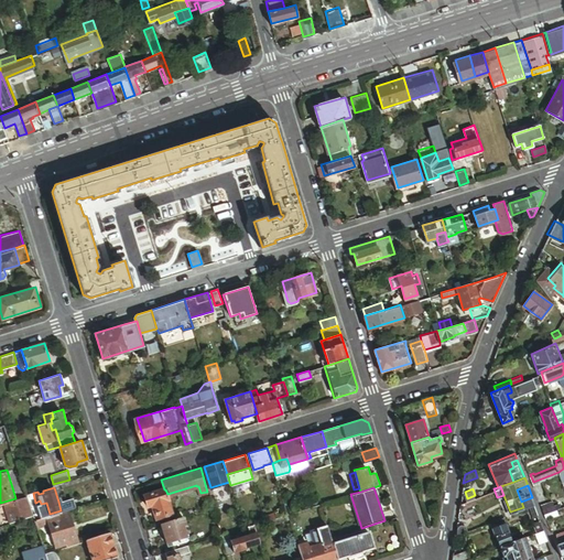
[(173,513),(167,494),(165,490),(164,490),(145,495),(149,507),(153,506),(156,518),(173,513)]
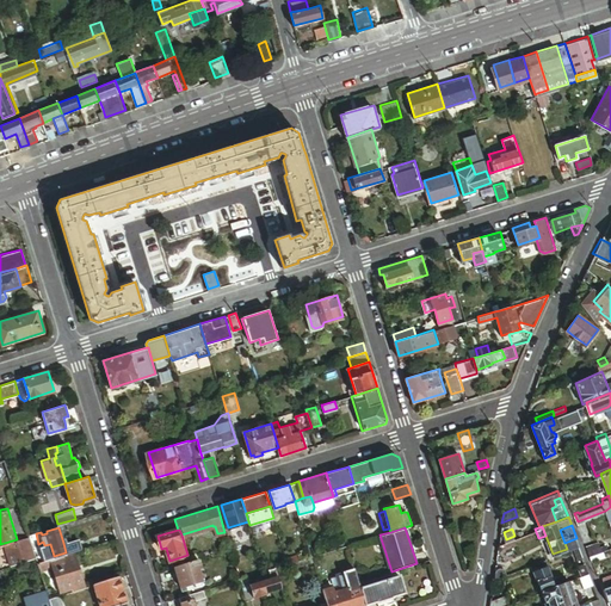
[(63,543),(66,552),(81,548),(79,538),(63,543)]
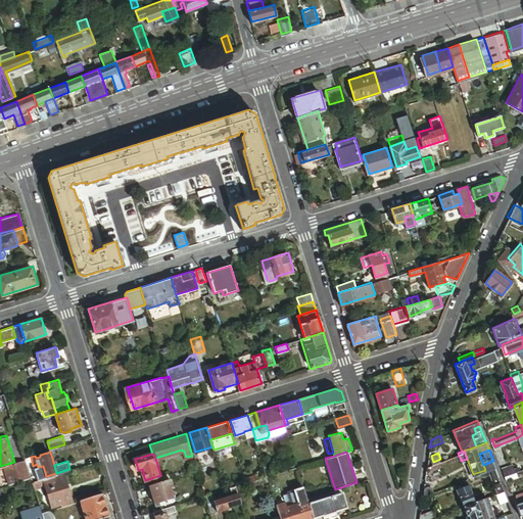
[(489,468),(495,466),(493,461),(483,465),(485,470),(489,468)]
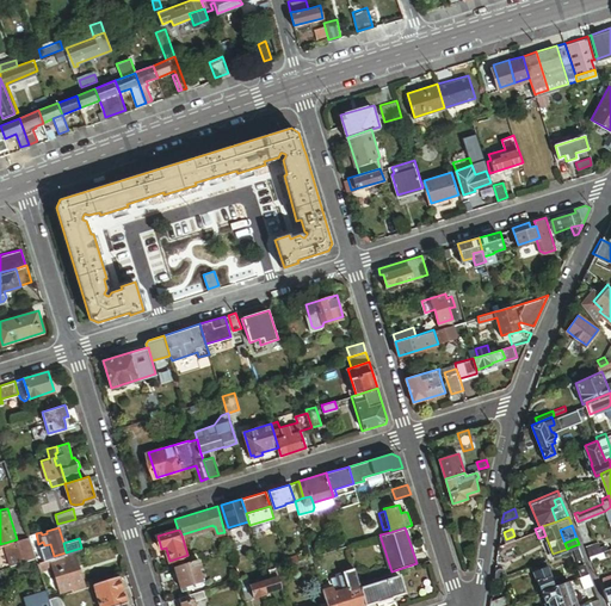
[(599,539),(587,543),(591,552),(592,552),(603,549),(603,548),(599,539)]
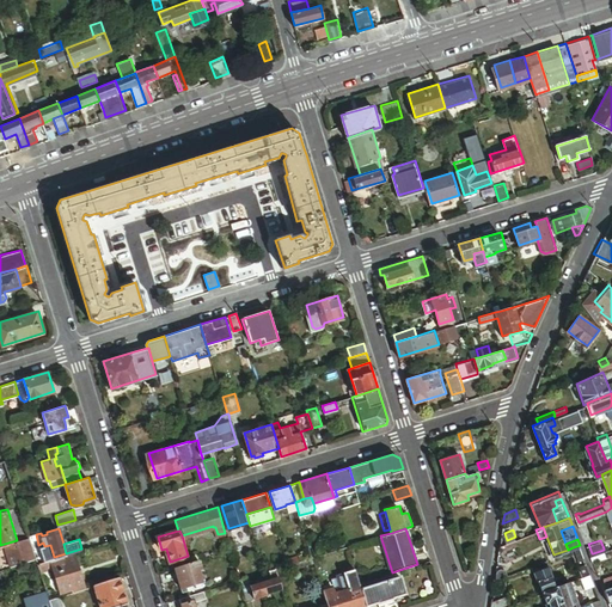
[(514,543),(499,549),(497,558),(501,559),(509,557),(519,553),(514,543)]
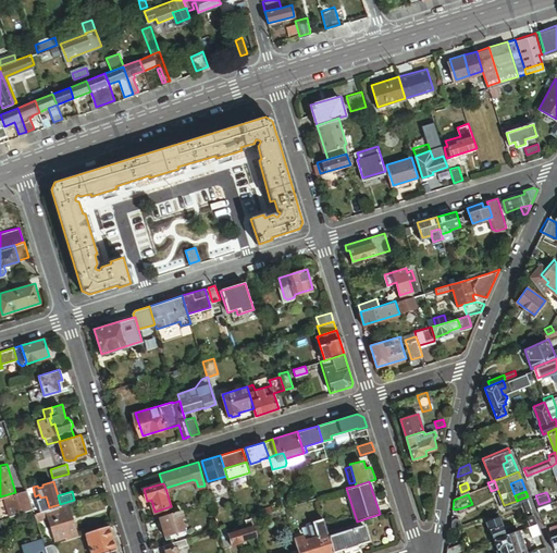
[(525,510),(531,506),(528,496),(521,499),(525,510)]
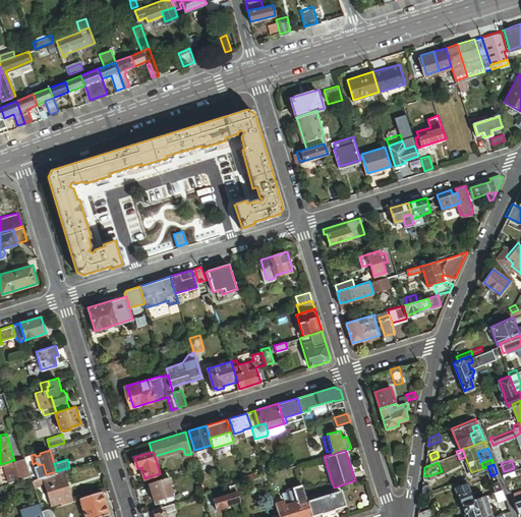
[(15,468),(18,478),(30,474),(26,465),(15,468)]
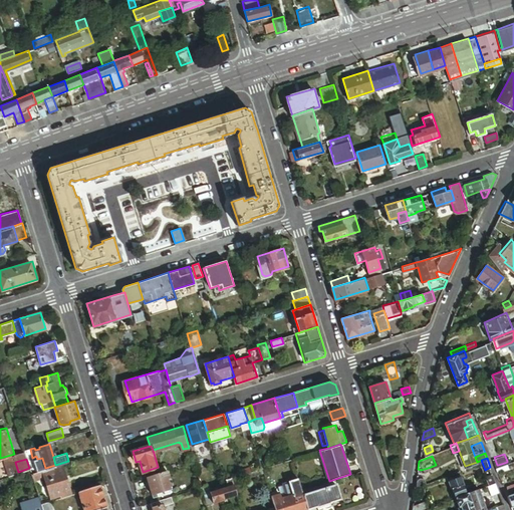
[(498,465),(497,465),(499,470),(508,466),(507,462),(498,465)]
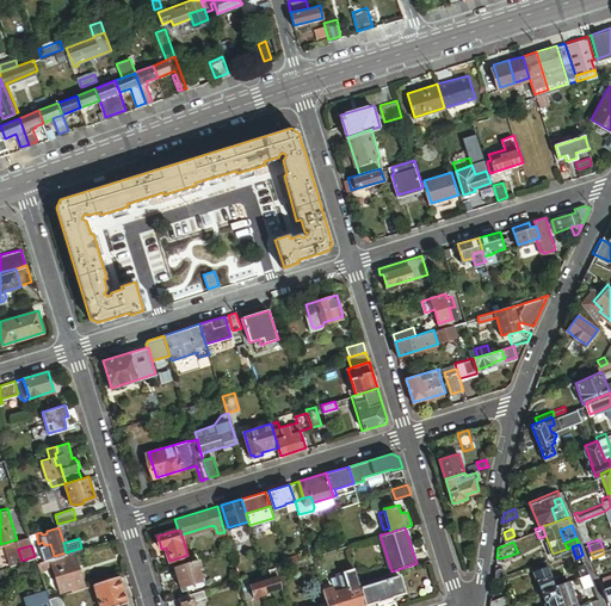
[(309,550),(285,557),(288,563),(310,556),(309,550)]
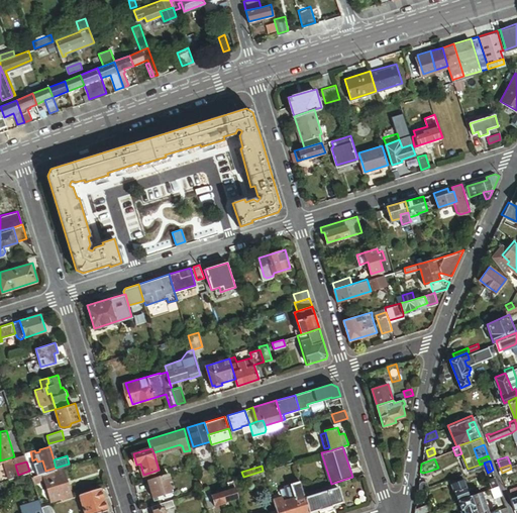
[(43,474),(44,478),(50,500),(61,497),(62,498),(71,495),(63,468),(53,471),(54,471),(43,474)]
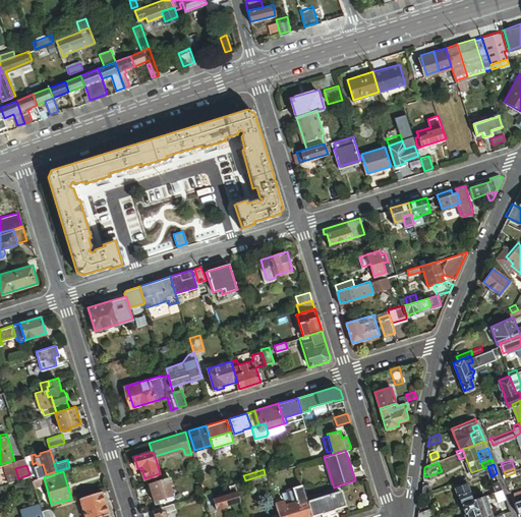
[(44,477),(43,475),(32,478),(34,485),(40,483),(39,482),(45,481),(44,477)]
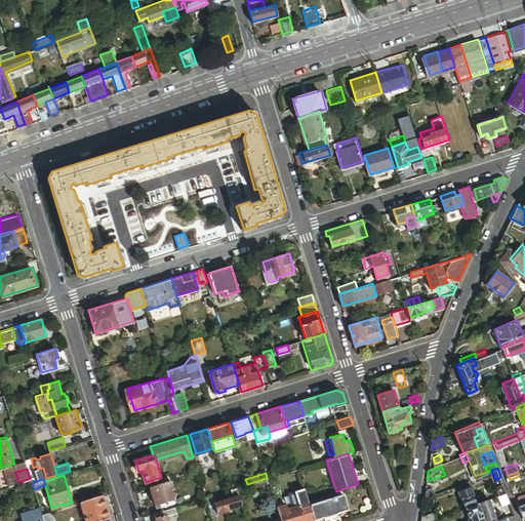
[(170,481),(151,487),(156,504),(160,503),(161,506),(174,502),(171,489),(173,488),(170,481)]
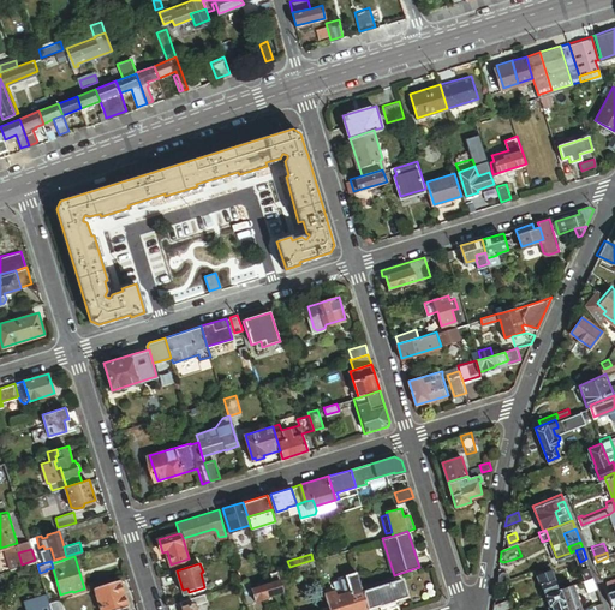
[(584,578),(591,575),(592,574),(589,566),(580,569),(584,578)]
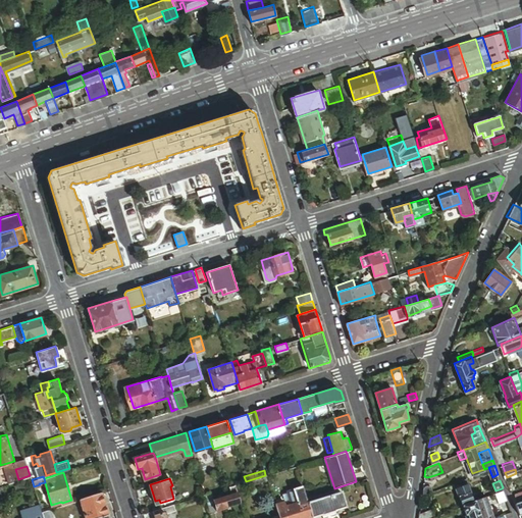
[(462,504),(473,500),(469,489),(470,489),(467,481),(466,482),(460,484),(454,486),(457,495),(458,494),(462,504)]
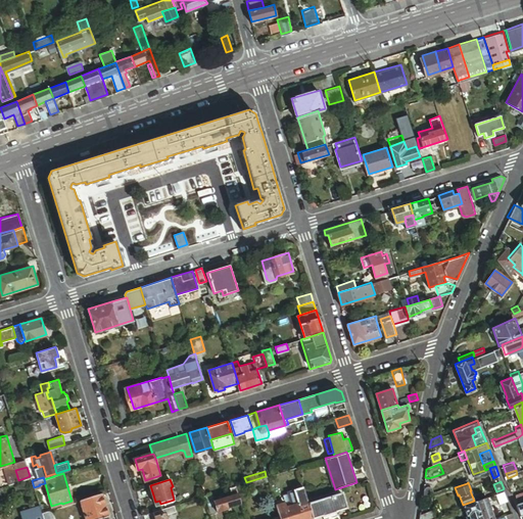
[(422,494),(433,490),(431,484),(428,483),(424,485),(422,494)]
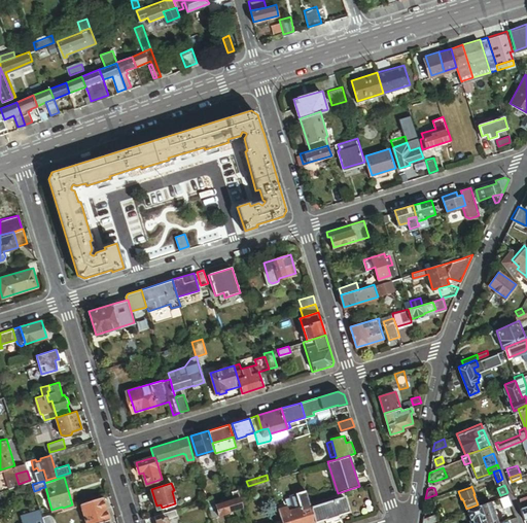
[(243,507),(238,489),(232,491),(234,498),(214,504),(217,516),(230,513),(229,511),(243,507)]
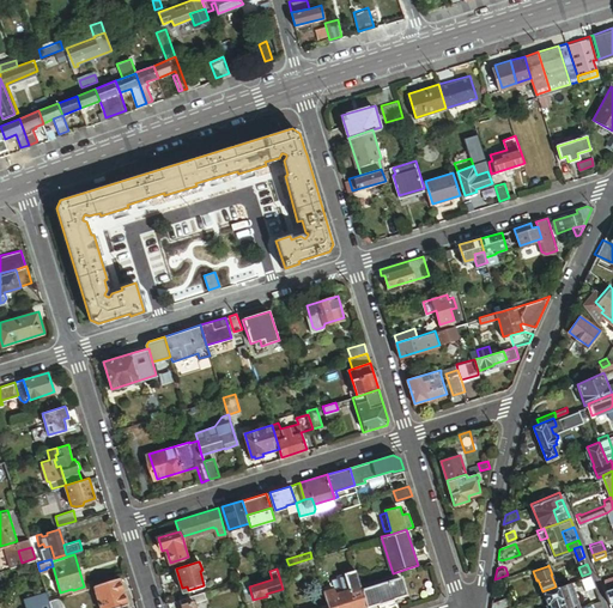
[(360,583),(356,569),(344,573),(349,590),(360,587),(360,583)]
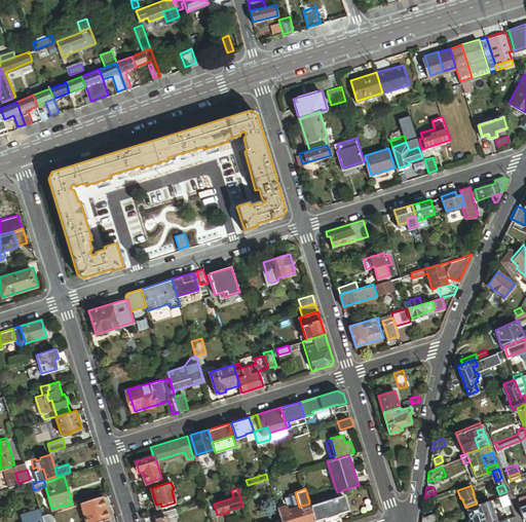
[(510,502),(505,492),(499,494),(497,495),(501,506),(510,502)]
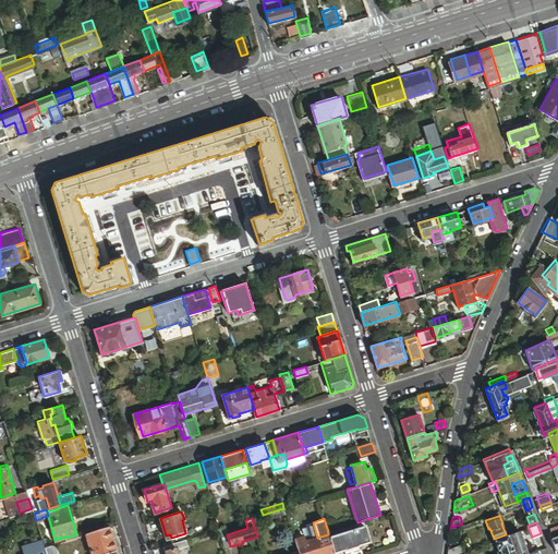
[(505,527),(507,533),(518,529),(516,524),(505,527)]
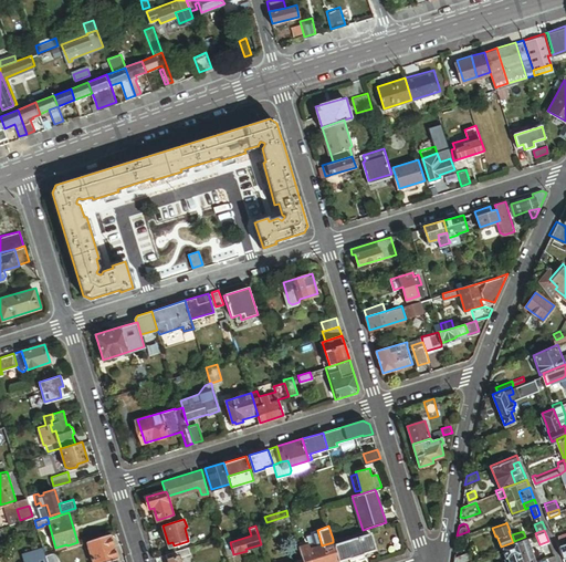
[(119,561),(112,533),(83,542),(84,547),(88,545),(93,561),(119,561)]
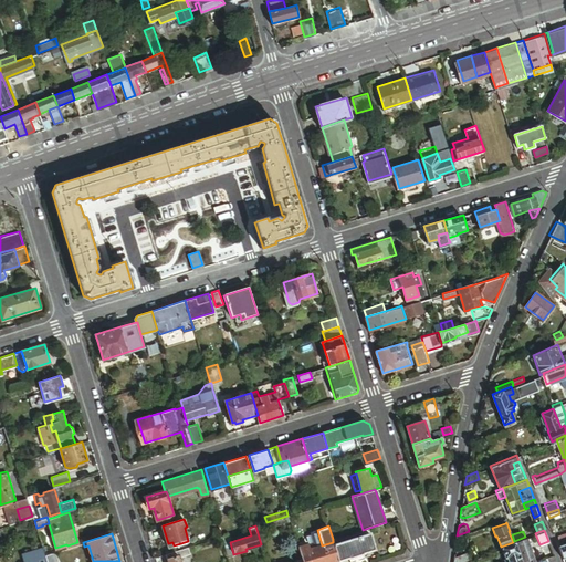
[(334,544),(339,561),(349,558),(350,561),(365,558),(364,553),(376,549),(370,533),(334,544)]
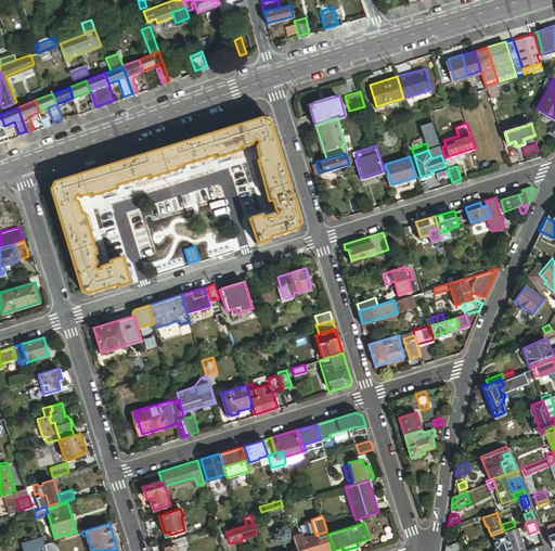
[(226,532),(223,524),(217,526),(223,546),(229,543),(226,532)]
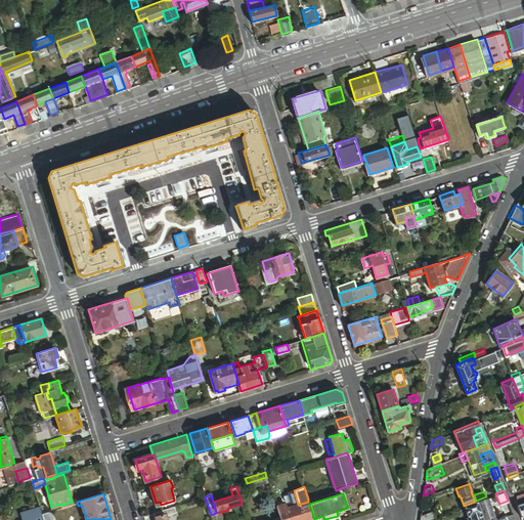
[(495,518),(487,496),(477,501),(484,519),(487,519),(491,519),(495,518)]
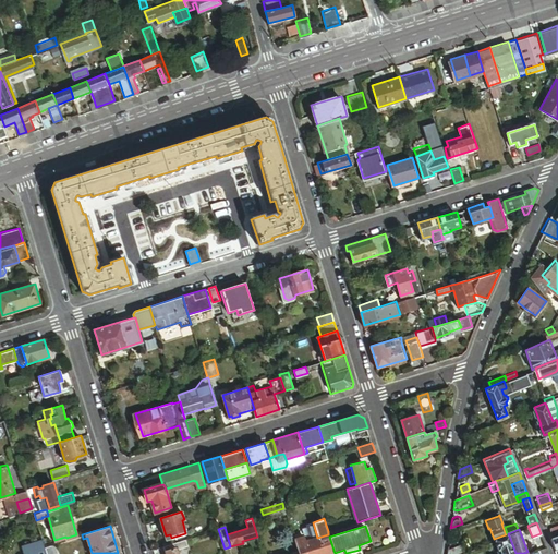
[(516,553),(508,533),(506,534),(494,539),(498,550),(499,549),(501,553),(516,553)]
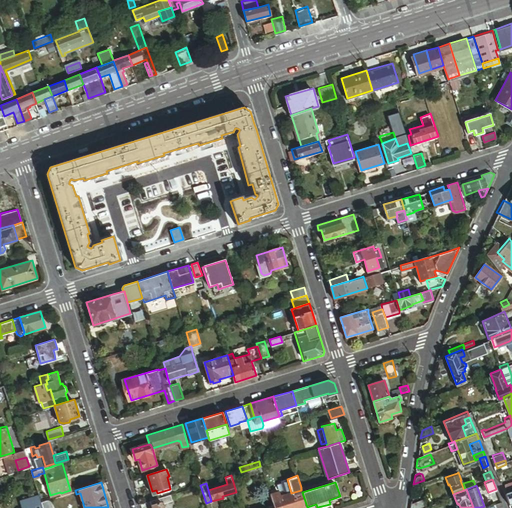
[(280,496),(279,490),(269,493),(271,499),(280,496)]
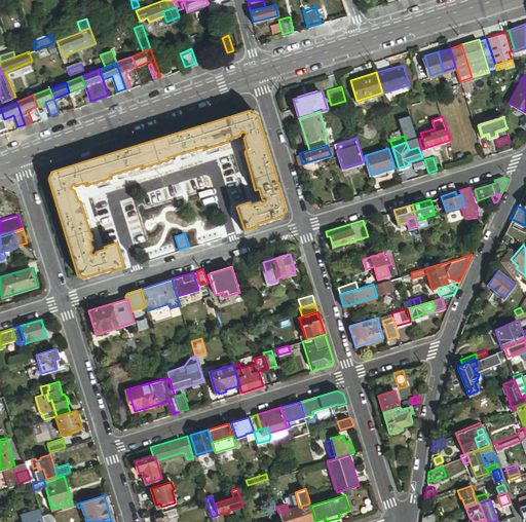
[(310,521),(314,521),(315,521),(310,506),(309,504),(299,507),(288,510),(278,513),(280,518),(282,521),(302,521),(305,521),(310,521)]
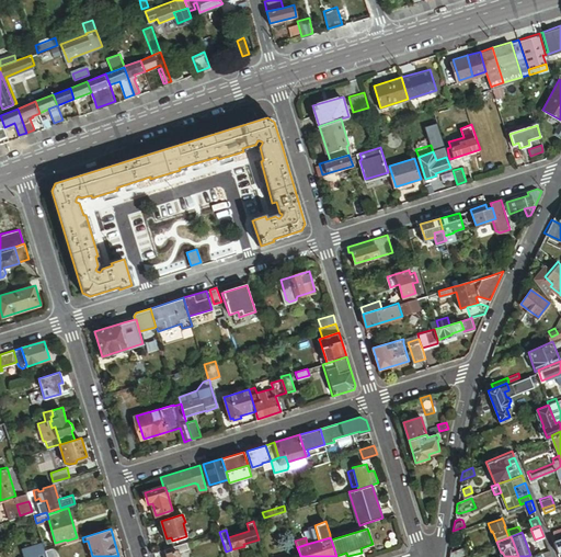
[(181,543),(164,548),(167,556),(179,556),(178,550),(180,550),(183,549),(181,543)]
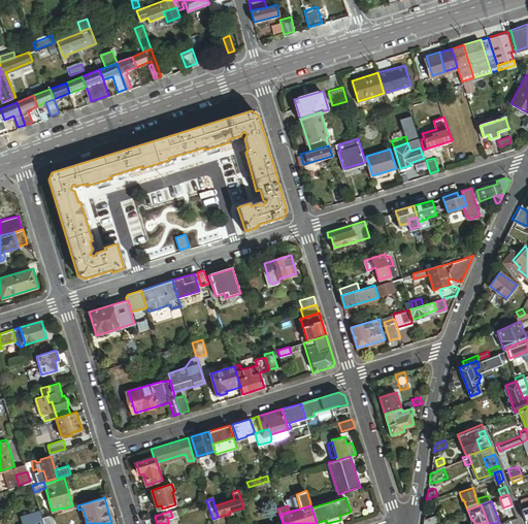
[(54,523),(51,514),(42,516),(44,523),(54,523)]
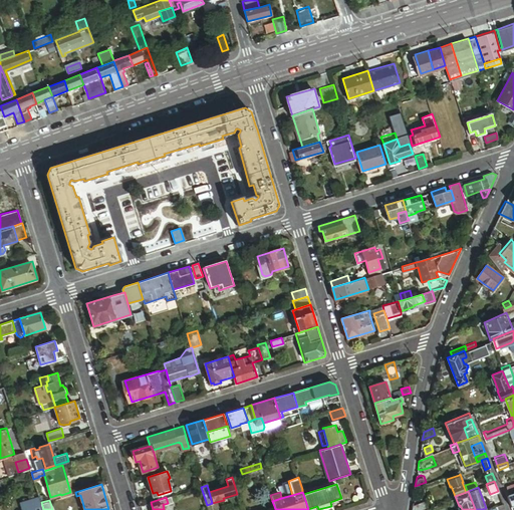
[(506,509),(503,501),(495,504),(496,509),(506,509)]
